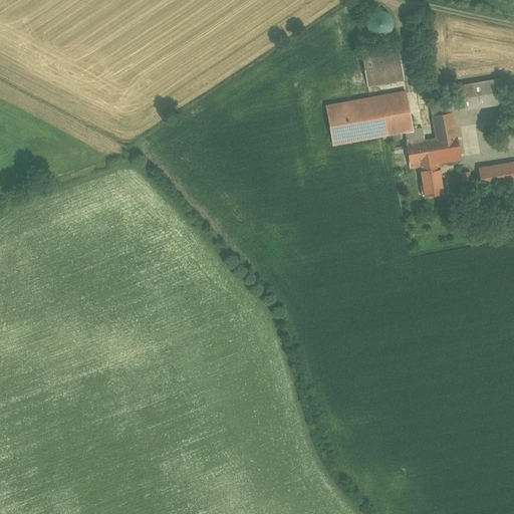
[(381,35),(386,34),(389,32),(392,28),(393,24),(392,20),(391,16),(388,13),(383,11),(379,11),(375,12),(371,14),(369,17),(367,21),(367,24),(368,28),(370,31),(373,34),(377,35),(381,35)]
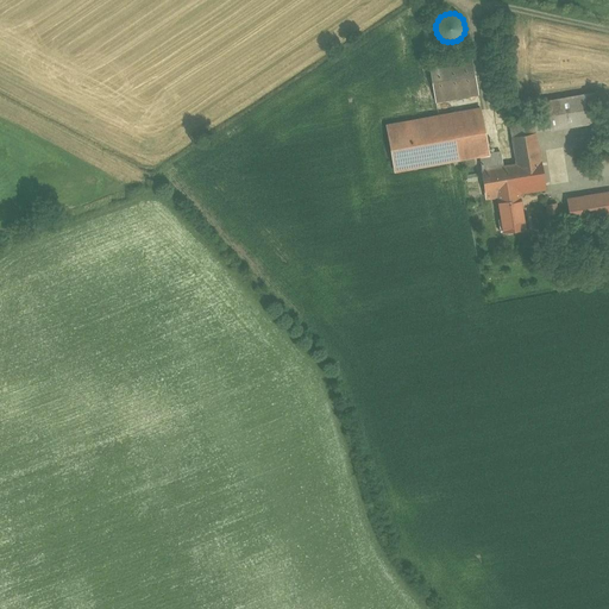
[(471,54),(428,62),(435,101),(478,94),(471,54)]
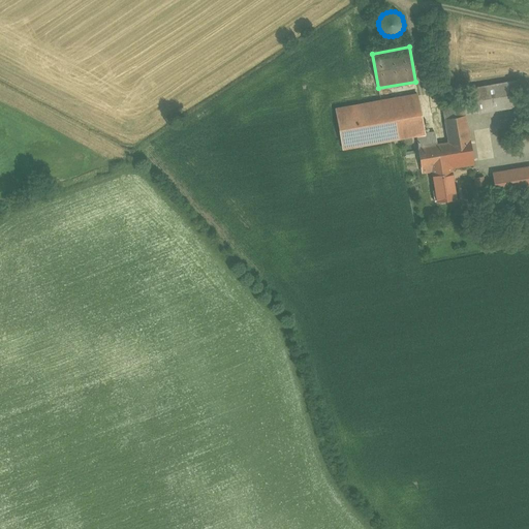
[(516,81),(474,88),(478,113),(520,106),(516,81)]
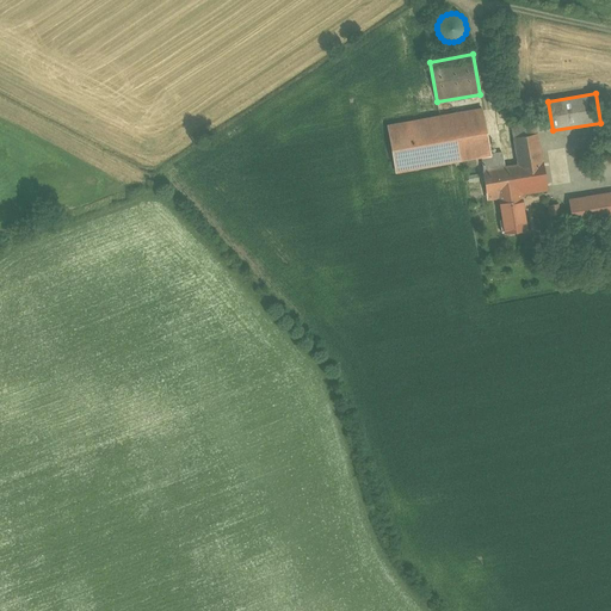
[(387,124),(394,168),(489,152),(482,107),(387,124)]
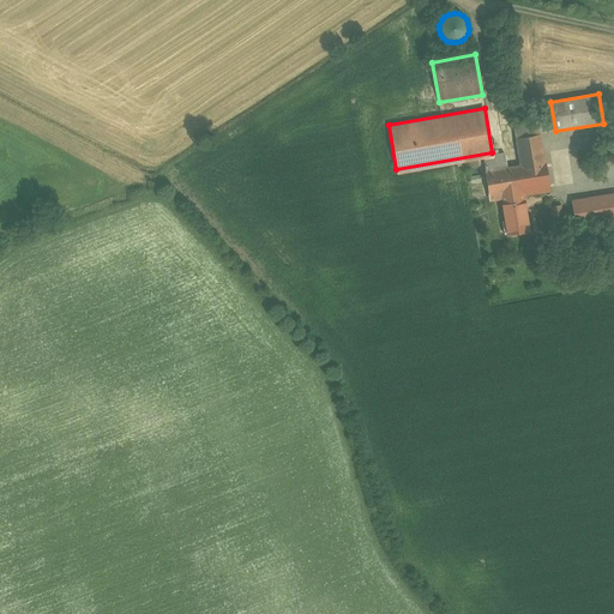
[(521,166),(507,168),(505,154),(483,157),(489,200),(503,198),(523,194),(549,190),(540,133),(516,138),(521,166)]
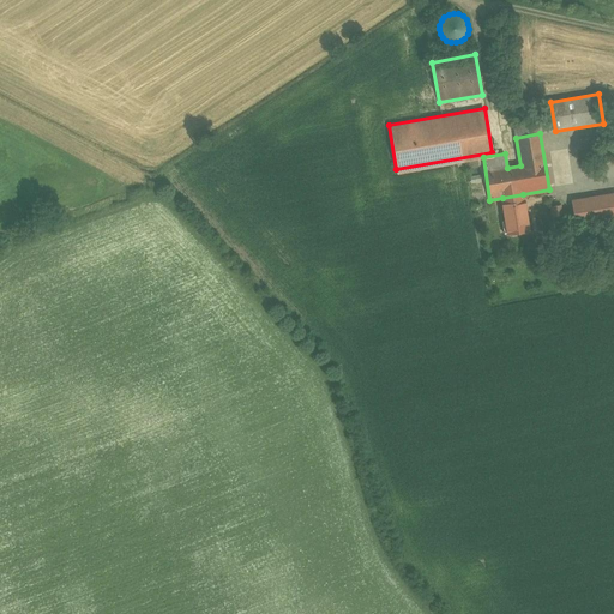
[(523,194),(503,198),(506,221),(503,221),(504,234),(529,230),(523,194)]
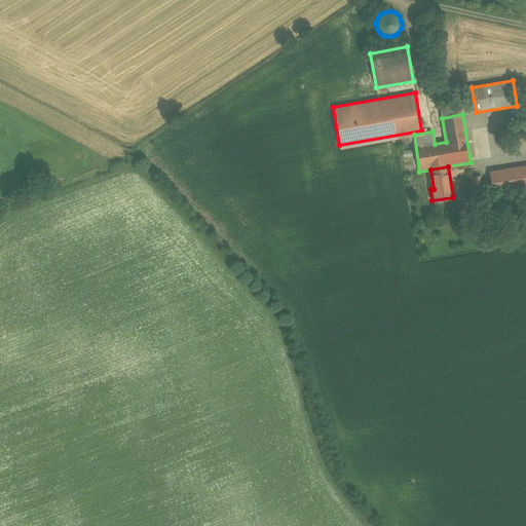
[(525,166),(490,173),(493,191),(525,185),(525,166)]
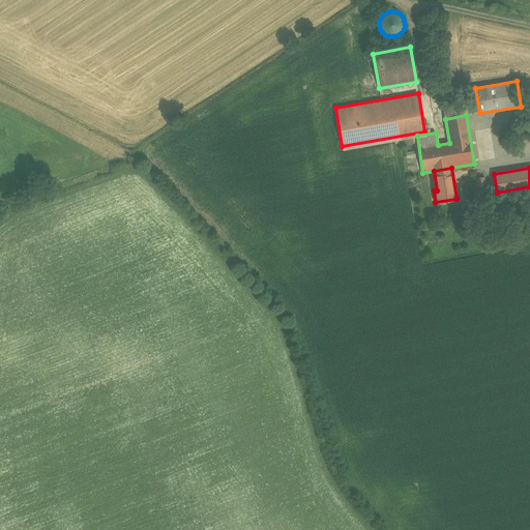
[(484,176),(476,177),(476,186),(484,186),(484,176)]
